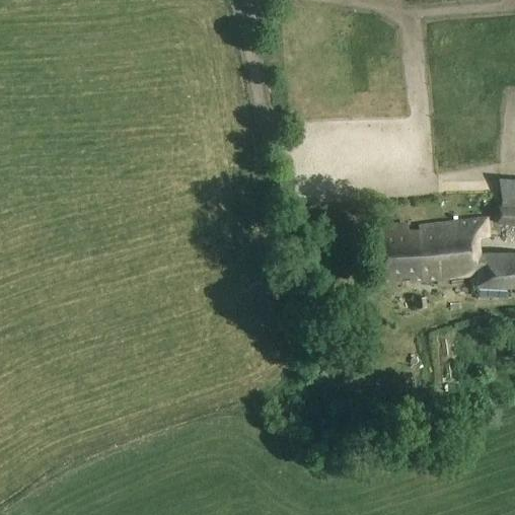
[(501,202),(500,220),(514,221),(514,194),(505,194),(504,203),(501,202)]
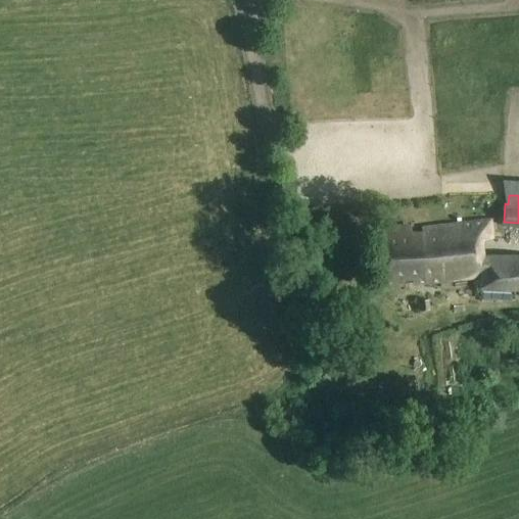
[(497,235),(494,218),(425,225),(426,232),(415,233),(413,224),(383,228),(387,278),(417,276),(417,281),(486,274),(484,287),(518,288),(518,254),(487,253),(477,251),(476,238),(497,235)]
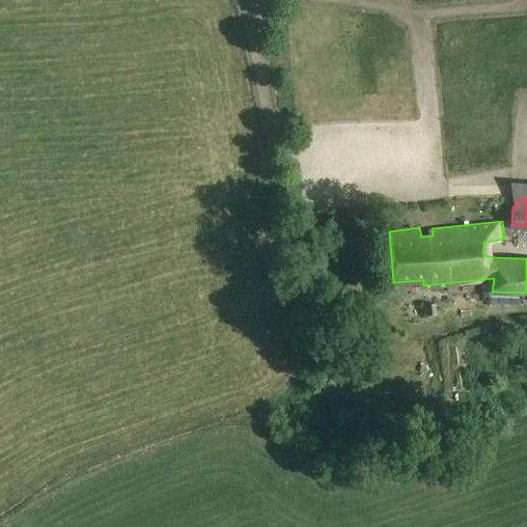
[(368,292),(392,290),(392,281),(368,282),(368,292)]
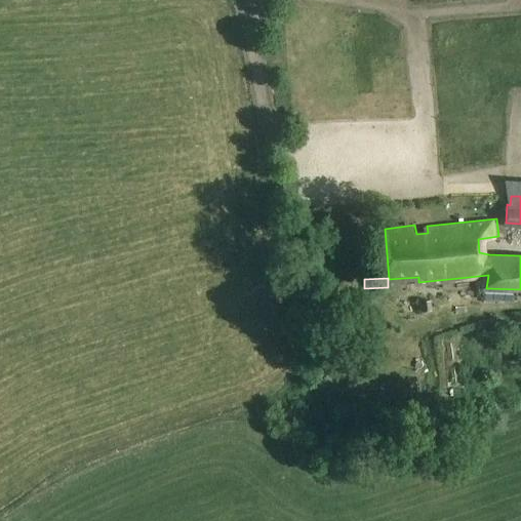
[(434,297),(426,298),(427,309),(435,308),(434,297)]
